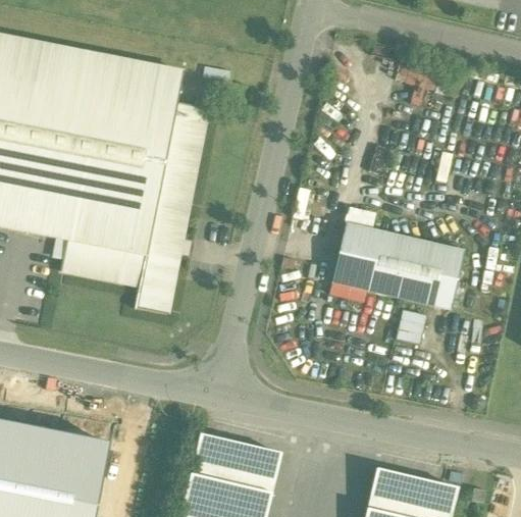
[(183,69),(0,33),(0,221),(68,236),(147,251),(176,100),(183,69)]
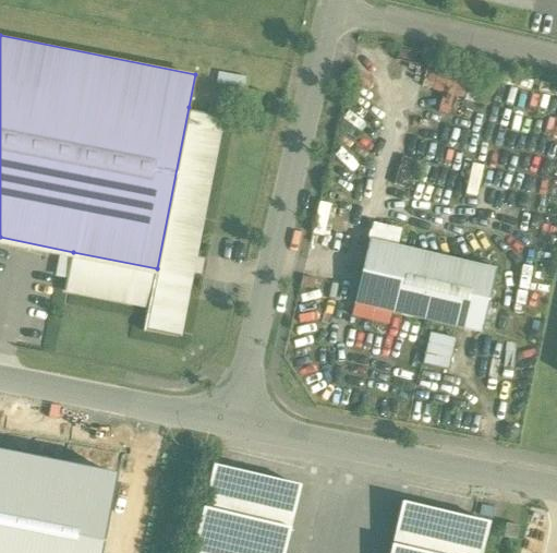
[(189,107),(157,268),(73,252),(67,286),(68,287),(68,286),(149,302),(145,326),(146,327),(146,324),(181,331),(181,329),(180,329),(192,268),(193,268),(196,251),(222,115),(223,115),(223,113),(189,107)]
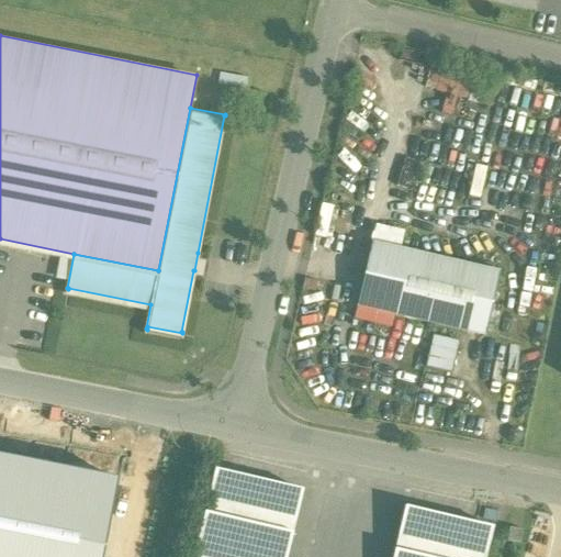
[(498,268),(373,240),(358,301),(485,330),(498,268)]
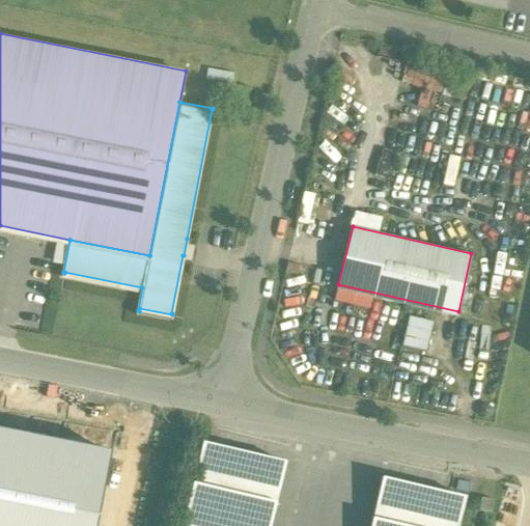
[(435,317),(411,312),(403,341),(427,348),(435,317)]
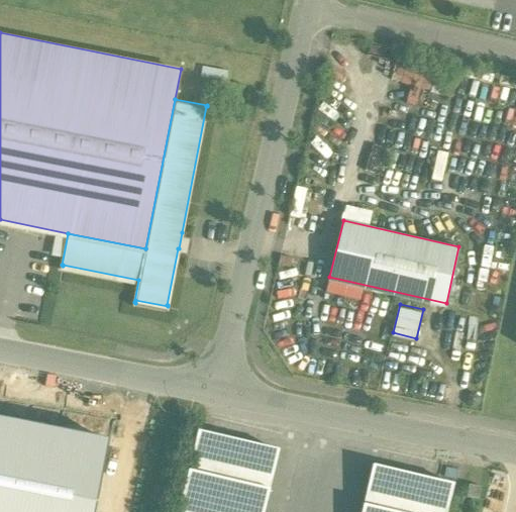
[(262,511),(278,446),(198,427),(180,507),(199,511),(262,511)]
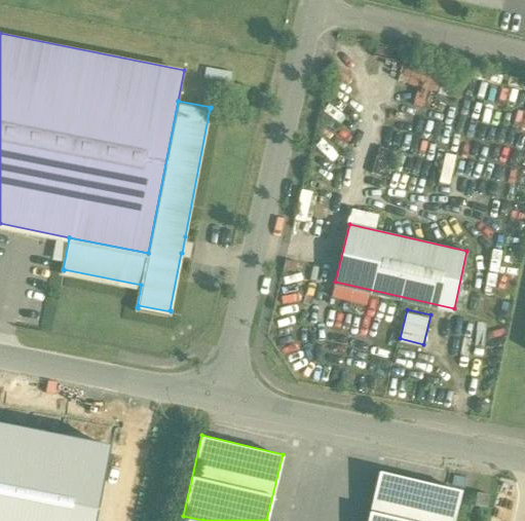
[(454,520),(461,489),(380,470),(368,520),(454,520)]
